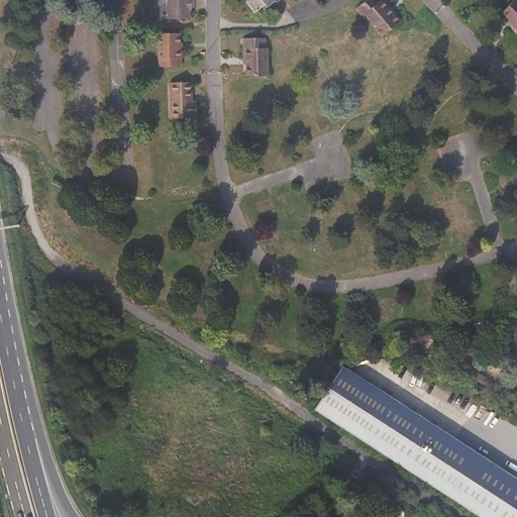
[(193,8),(193,0),(168,0),(169,5),(168,16),(191,17),(191,8),(193,8)]
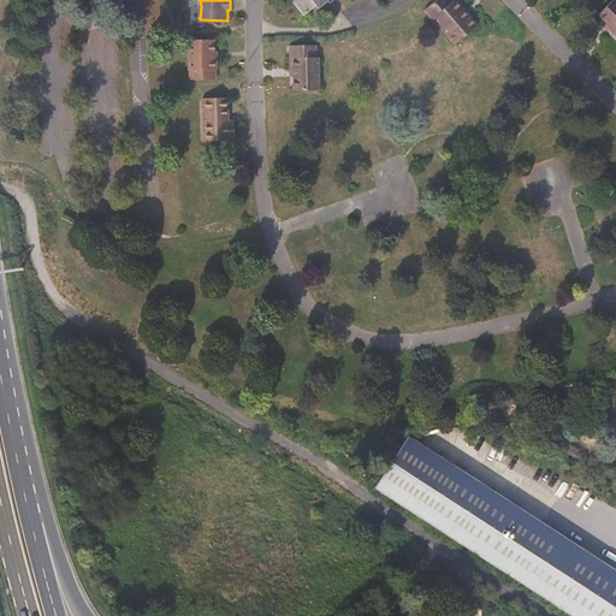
[(292,0),(304,15),(318,5),(320,7),(329,0),(330,0),(331,3),(333,0),(292,0)]
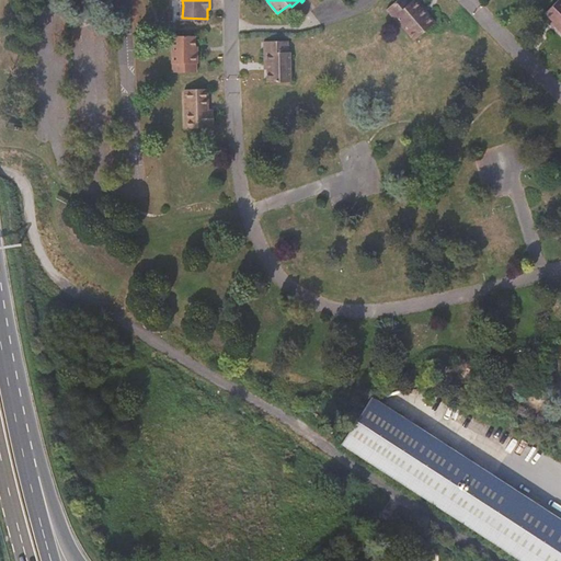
[(422,0),(398,0),(387,10),(418,47),(444,25),(422,0)]
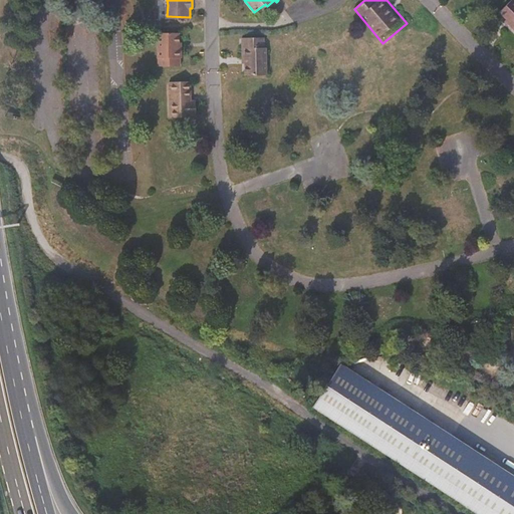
[(513,0),(510,0),(501,9),(513,21),(513,0)]
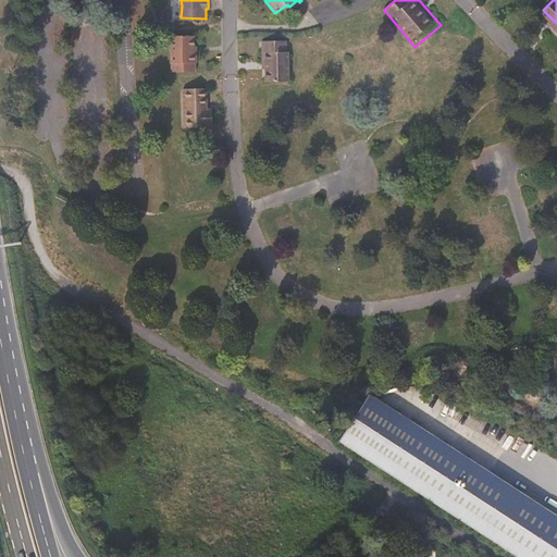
[(194,52),(194,46),(194,34),(171,34),(170,60),(171,61),(171,70),(194,71),(195,58),(197,58),(197,52),(194,52)]
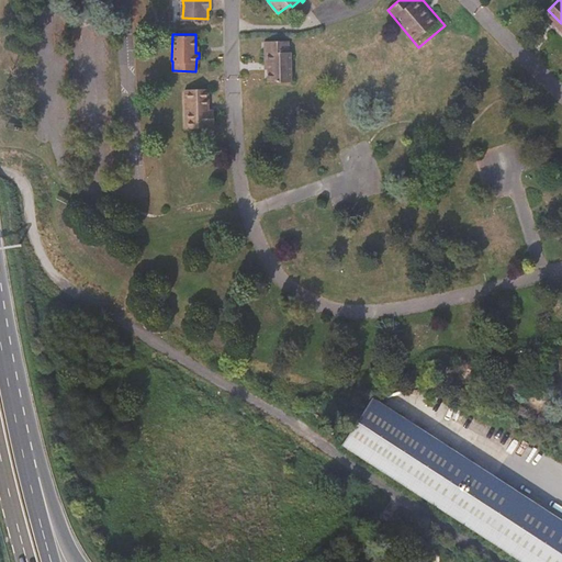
[(267,82),(293,80),(291,41),(265,43),(267,82)]
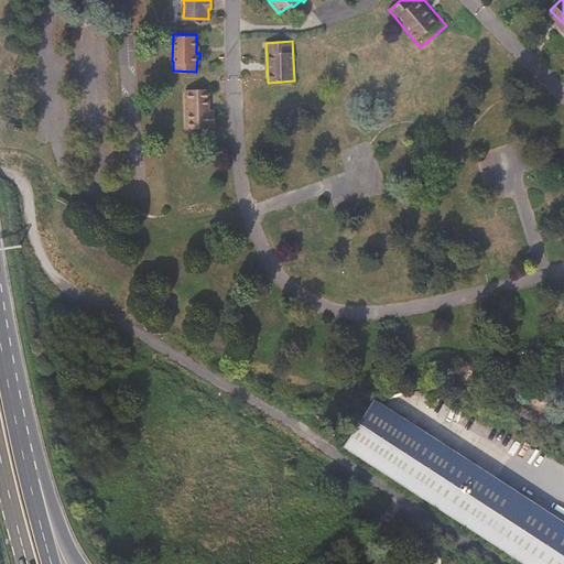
[(208,117),(208,110),(208,89),(185,89),(185,129),(207,129),(208,128),(213,128),(213,117),(208,117)]
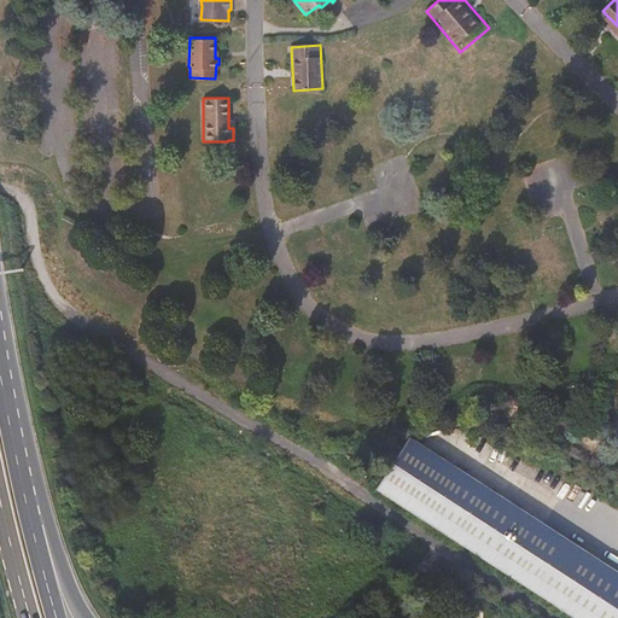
[(617,617),(617,570),(612,567),(564,536),(523,511),(477,481),(441,456),(409,438),(395,461),(377,489),(402,505),(430,523),(452,536),(470,547),(563,607),(579,617),(617,617)]
